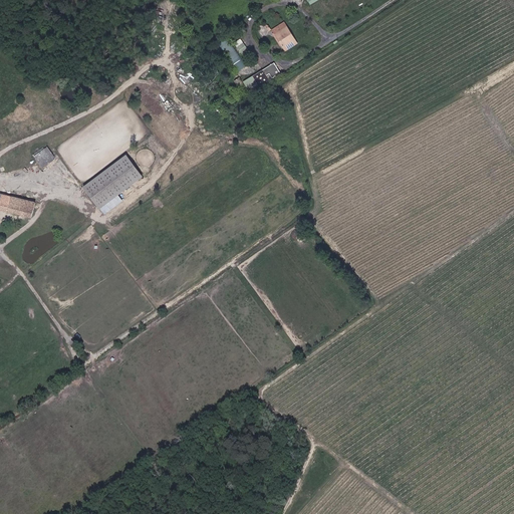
[(294,44),(288,34),(290,33),(285,24),(273,31),(285,50),(294,44)]
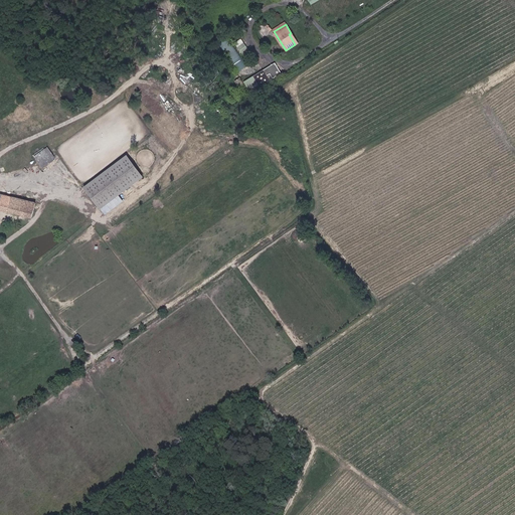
[(287,52),(299,45),(291,33),(289,34),(295,44),(286,50),(287,52)]
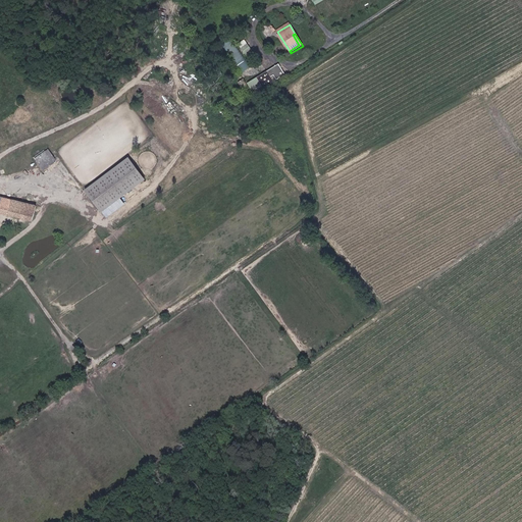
[(245,39),(239,43),(246,54),(253,49),(245,39)]
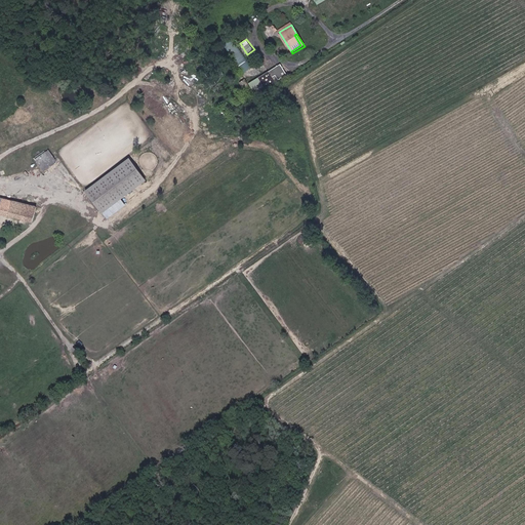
[(244,57),(237,63),(245,72),(252,67),(244,57)]
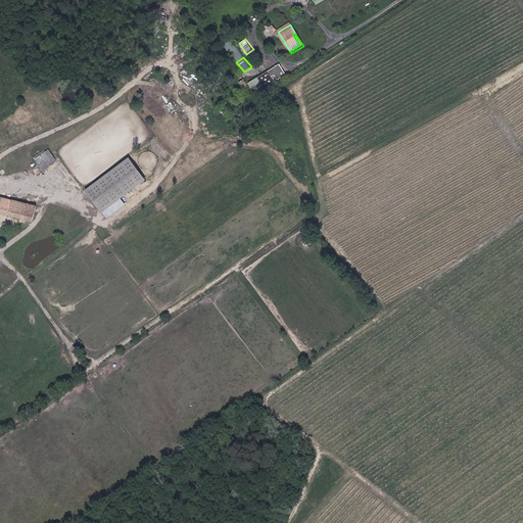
[(278,79),(285,74),(278,65),(273,69),(278,79)]
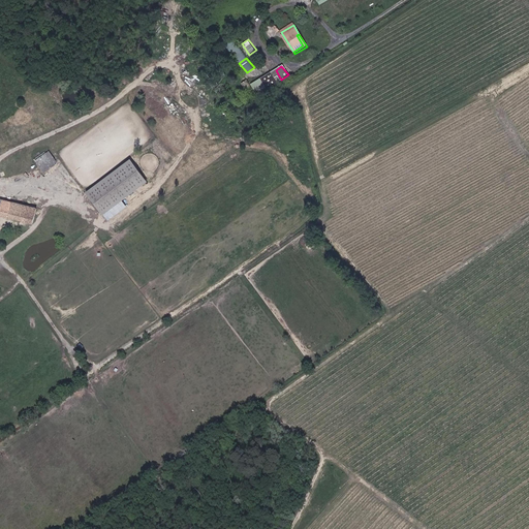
[(42,172),(55,165),(52,160),(54,159),(50,151),(35,158),(42,172)]
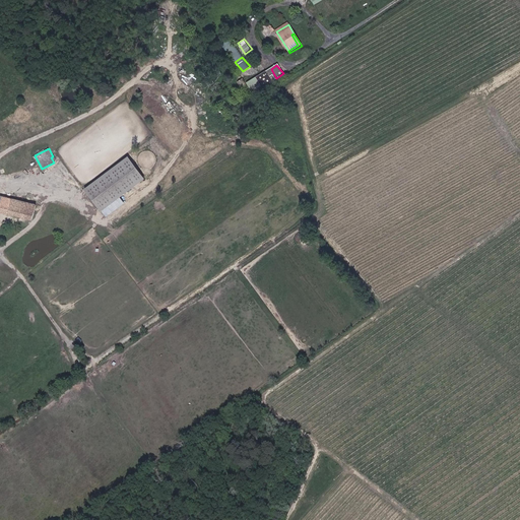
[(103,211),(144,179),(128,157),(85,190),(103,211)]
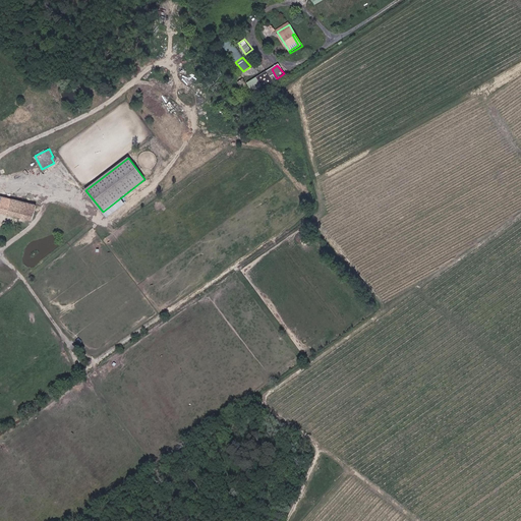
[(3,197),(0,211),(0,213),(34,222),(38,207),(3,197)]
